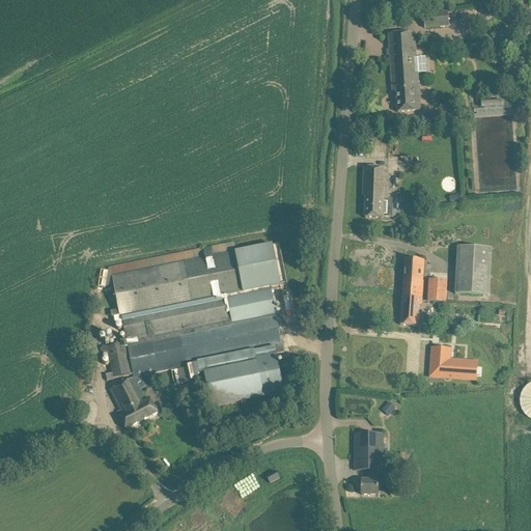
[(449,27),(448,12),(424,15),(425,29),(449,27)]
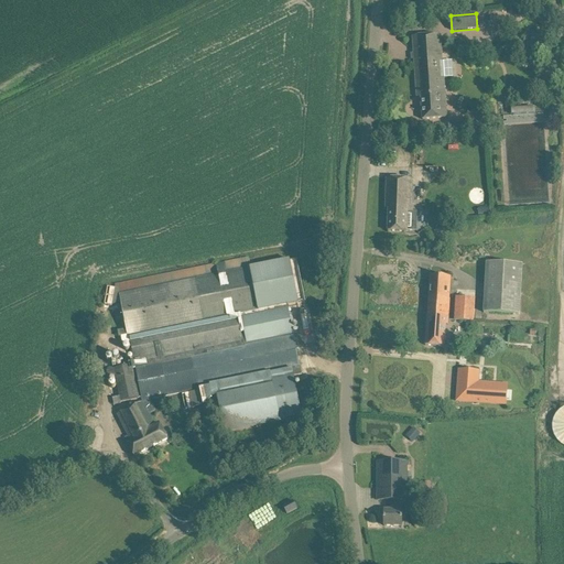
[(421,97),(422,120),(446,118),(444,76),(453,76),(452,60),(443,61),(441,35),(412,36),(416,97),(421,97)]
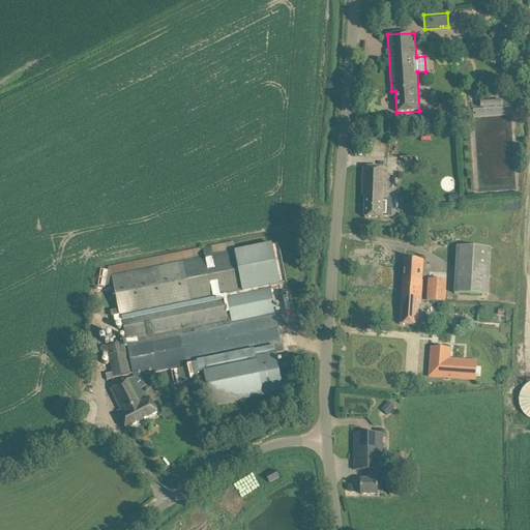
[(504,106),(503,101),(480,101),(481,108),(473,108),(474,117),(511,116),(510,106),(504,106)]
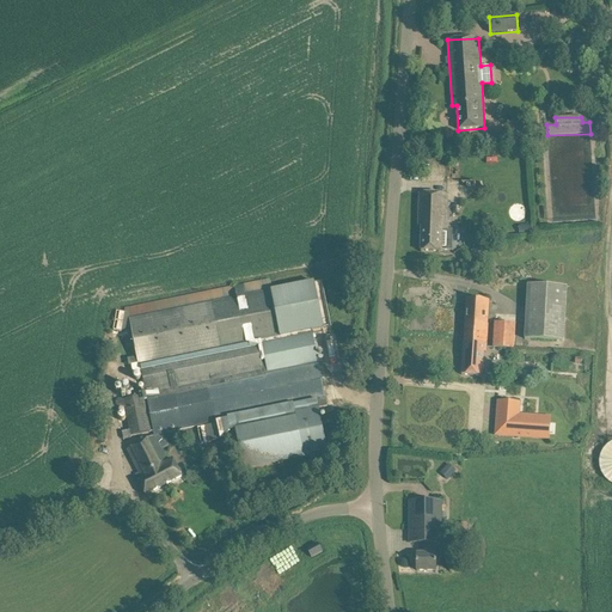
[(448,195),(432,194),(420,194),(418,227),(422,227),(421,251),(441,252),(442,231),(447,231),(448,195)]
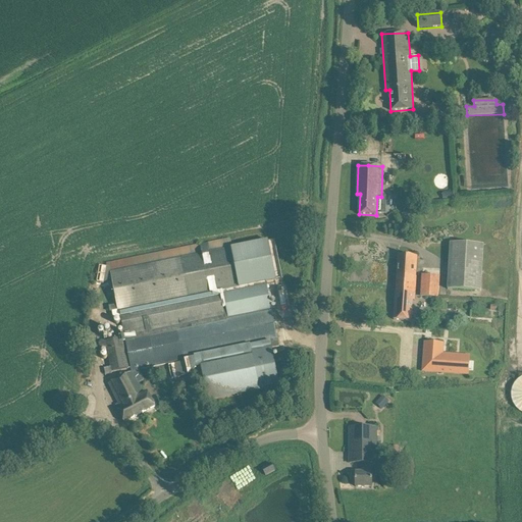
[(124,336),(125,340),(132,371),(168,364),(172,379),(176,378),(188,375),(197,366),(200,366),(208,401),(259,389),(259,388),(279,384),(272,348),(278,346),(266,282),(276,279),(268,240),(235,247),(232,238),(108,263),(107,263),(106,266),(100,266),(97,281),(104,282),(111,279),(117,306),(114,306),(114,305),(109,306),(110,312),(112,311),(114,319),(121,317),(124,336)]
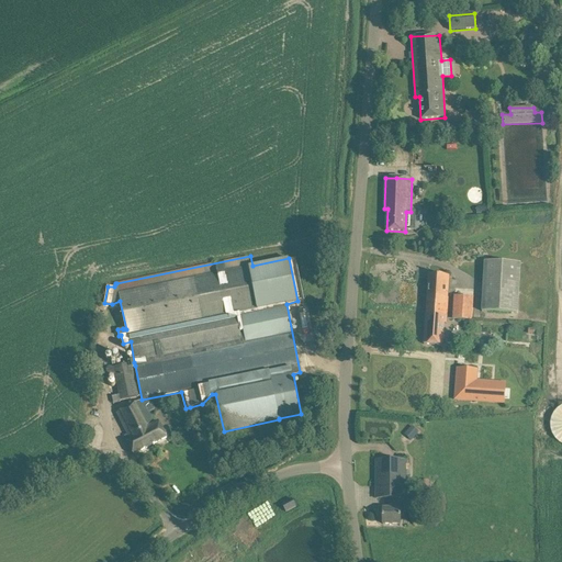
[(521,263),(484,261),(482,312),(518,314),(521,263)]
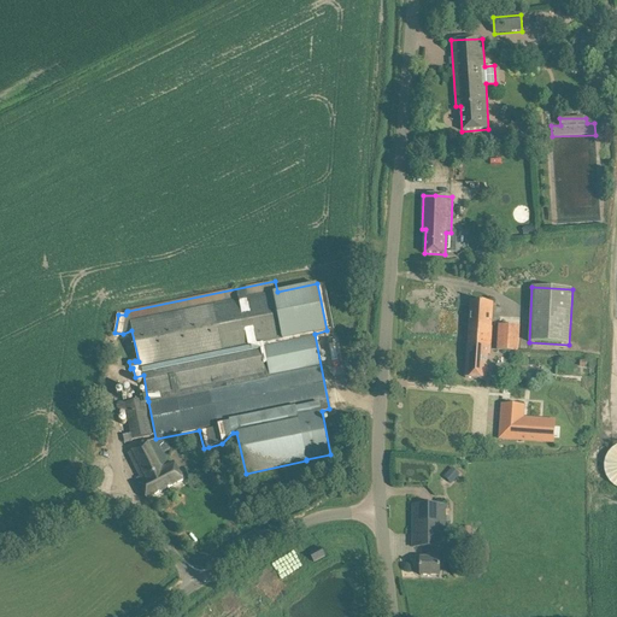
[(471,301),(468,346),(491,348),(491,350),(494,304),(471,301)]
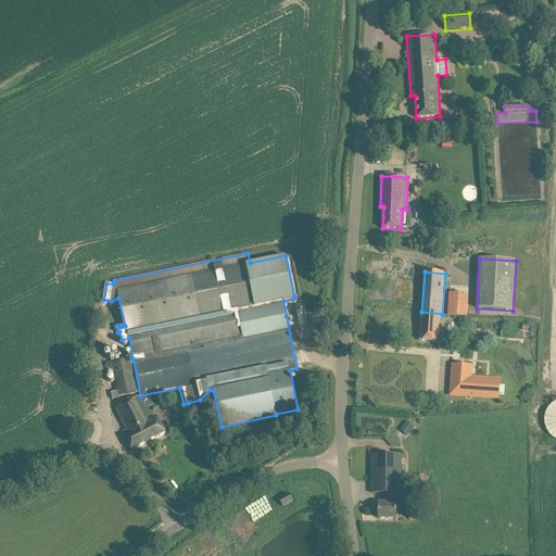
[(450,315),(467,316),(468,292),(450,292),(450,315)]
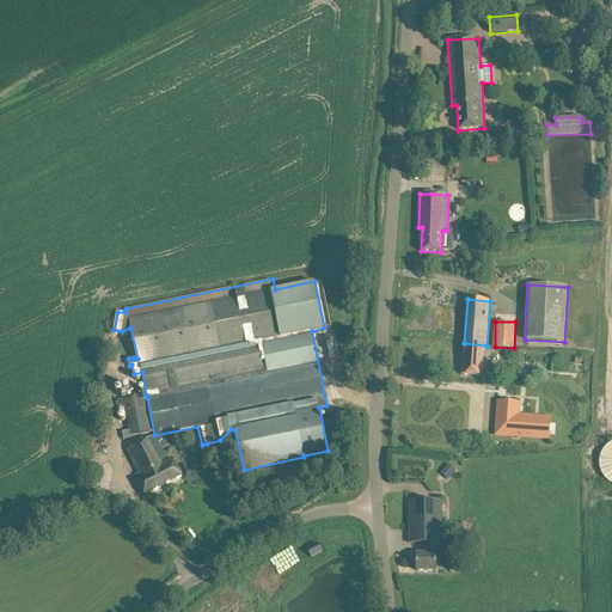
[(464,343),(461,375),(482,377),(484,347),(487,347),(487,346),(464,343)]
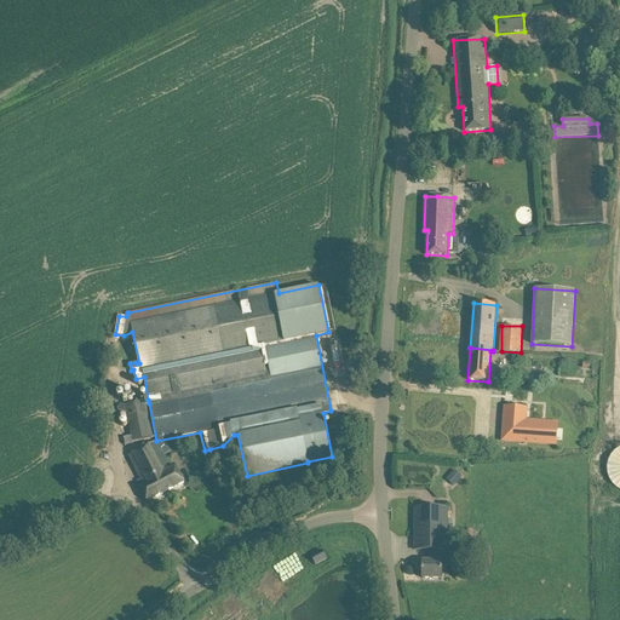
[(124,438),(125,446),(154,438),(147,403),(149,403),(148,400),(118,406),(120,415),(126,414),(132,436),(124,438)]
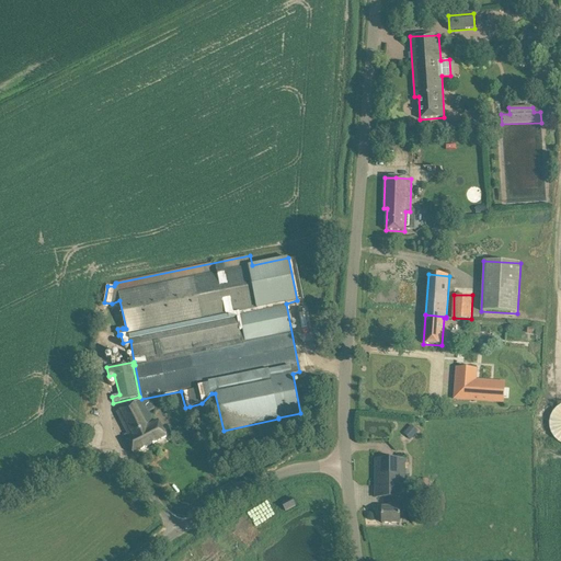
[(477,369),(456,368),(454,399),(503,403),(504,382),(476,380),(477,369)]
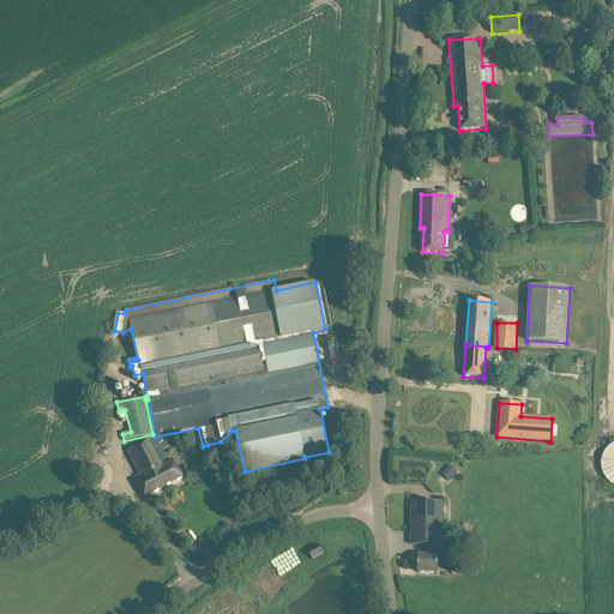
[(127,451),(142,481),(139,482),(146,497),(157,492),(182,477),(173,461),(169,463),(156,437),(138,446),(127,451)]
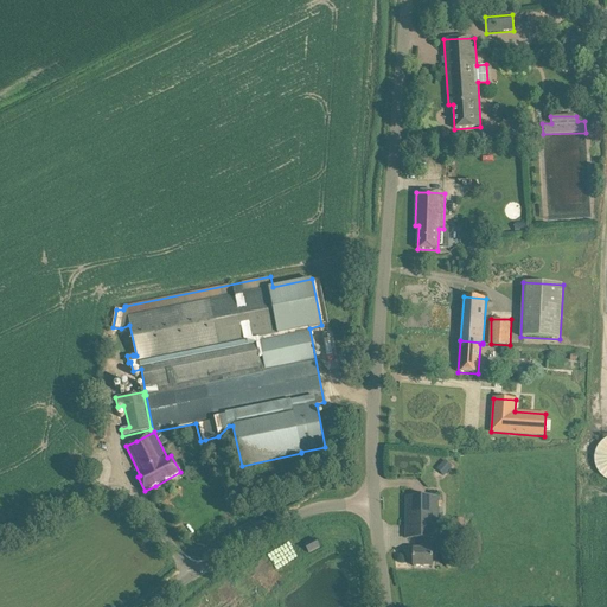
[(606,479),(606,438),(606,440),(602,442),(599,446),(596,449),(595,454),(595,460),(595,466),(598,472),(602,475),(606,479)]
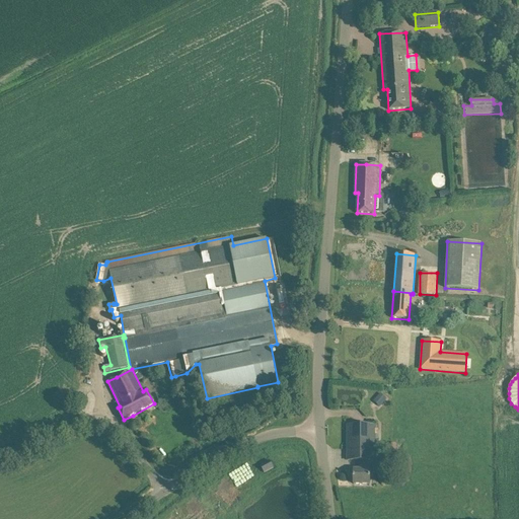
[(189,376),(179,378),(181,385),(191,383),(189,376)]
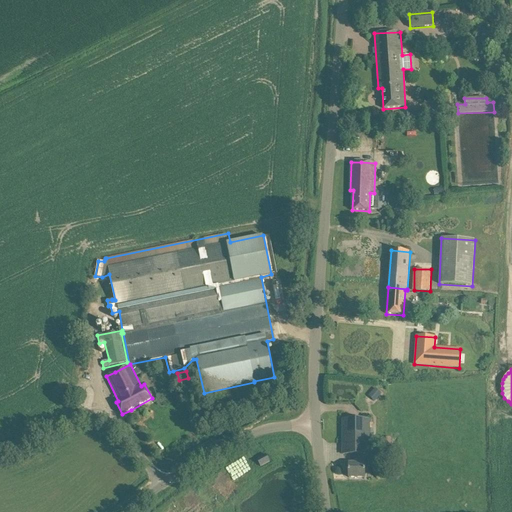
[(375,388),(369,396),(376,401),(382,393),(375,388)]
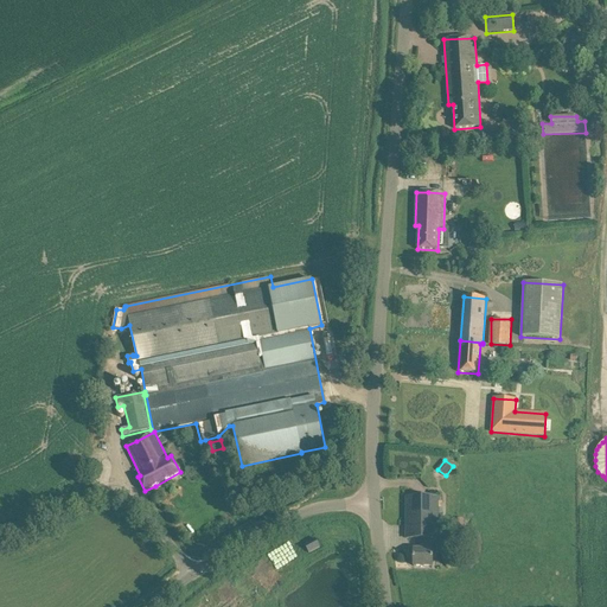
[(407,497),(407,538),(420,538),(429,538),(438,538),(438,497),(407,497)]
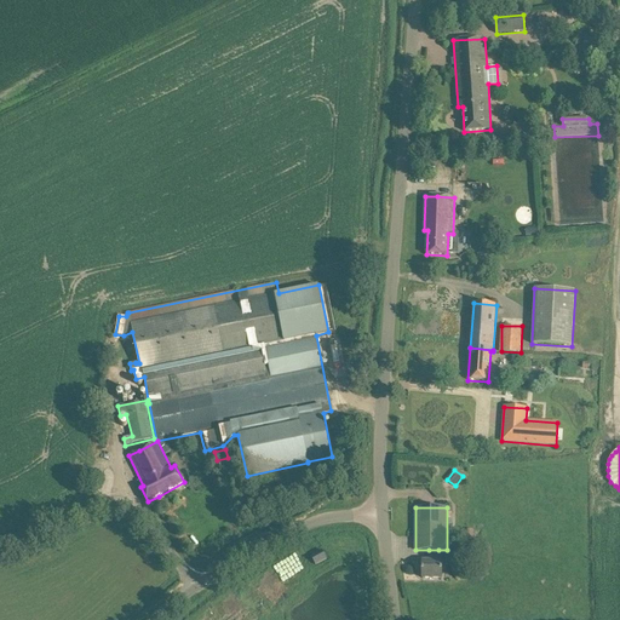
[(423,561),(423,579),(442,579),(442,561),(437,561),(438,550),(429,550),(429,561),(423,561)]
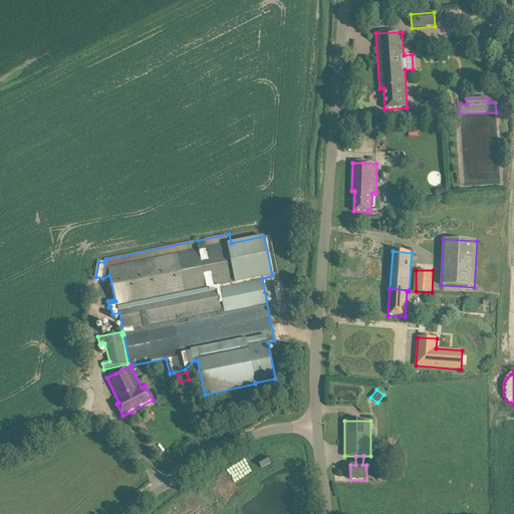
[(258,462),(261,469),(271,464),(267,457),(258,462)]
